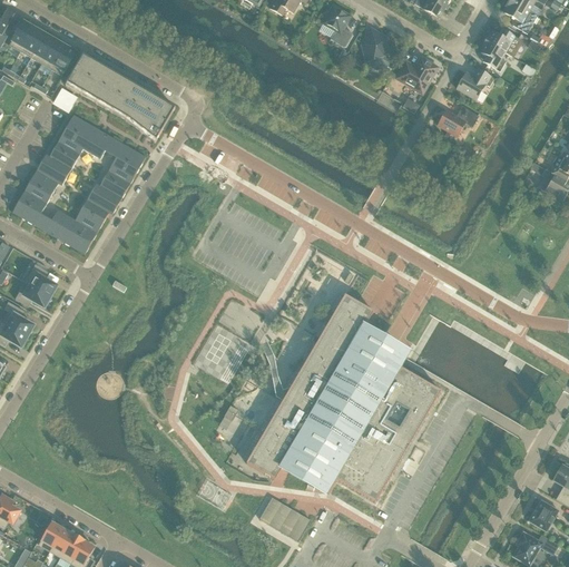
[(272,0),(268,7),(281,13),(285,8),(292,12),(298,0),(301,0),(304,2),(305,0),(272,0)]
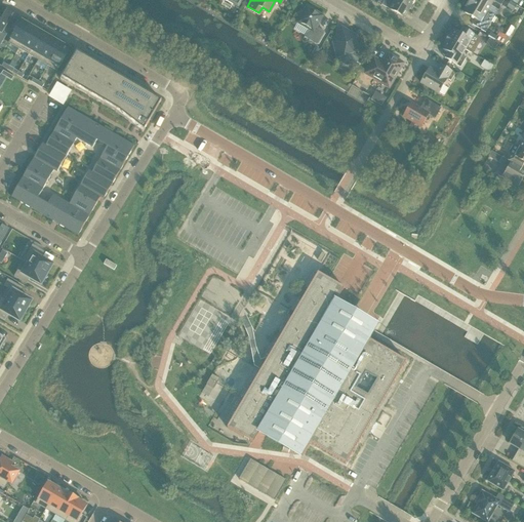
[(383,0),(381,2),(404,15),(412,2),(412,3),(413,1),(411,0),(383,0)]
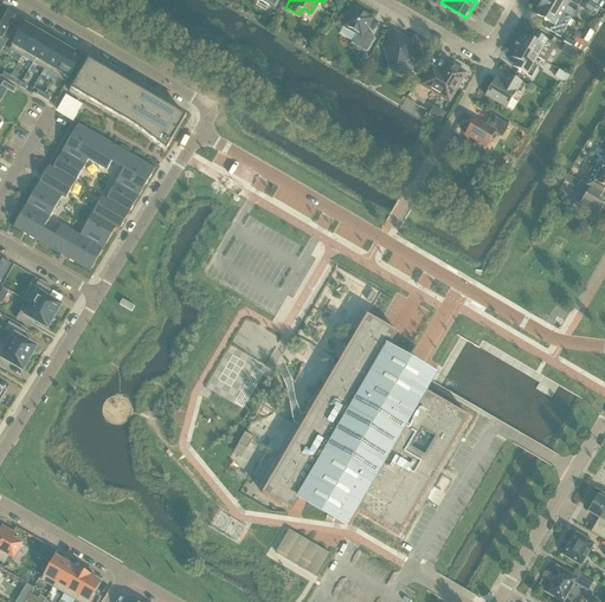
[(571,15),(561,11),(545,0),(540,0),(536,5),(539,6),(535,12),(548,19),(545,25),(560,34),(566,23),(571,15)]
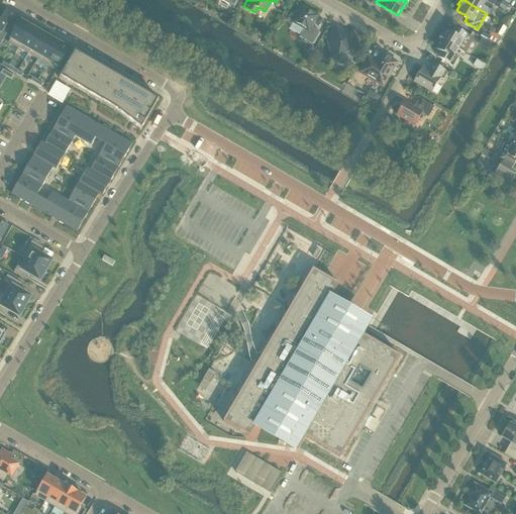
[(465,0),(479,9),(483,3),(490,7),(494,0),(465,0)]
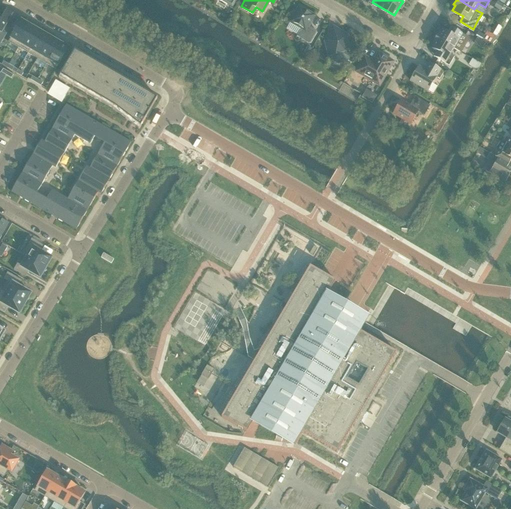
[(503,2),(499,0),(496,0),(494,5),(500,8),(503,2)]
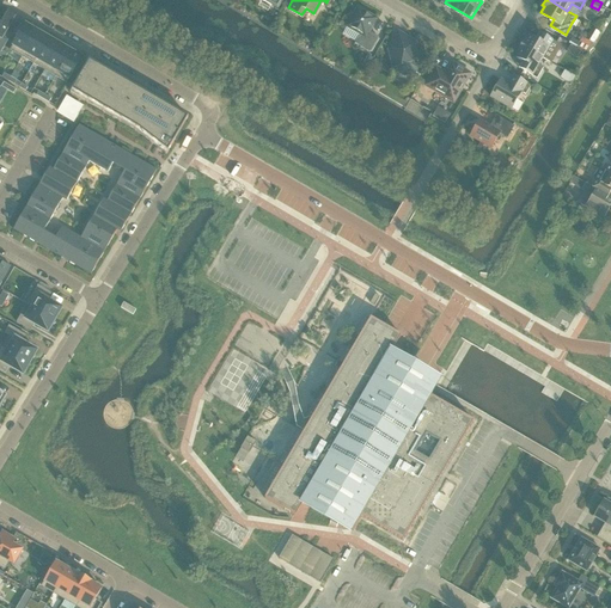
[(368,29),(376,16),(358,5),(346,24),(359,31),(354,41),(368,49),(378,35),(368,29)]
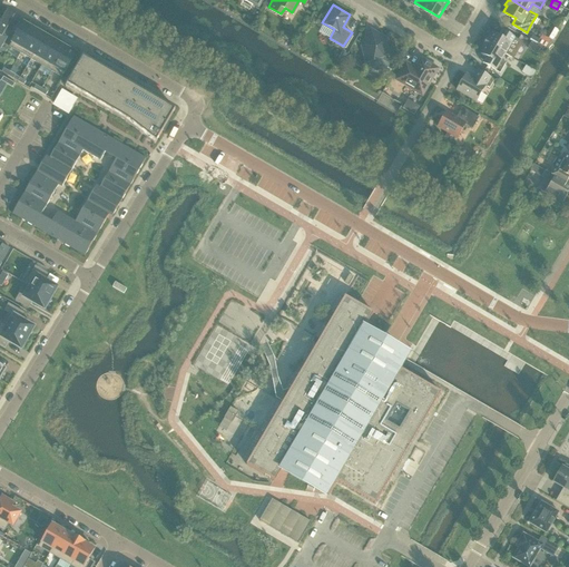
[(0,46),(10,30),(5,27),(12,13),(0,7),(0,8),(0,46)]
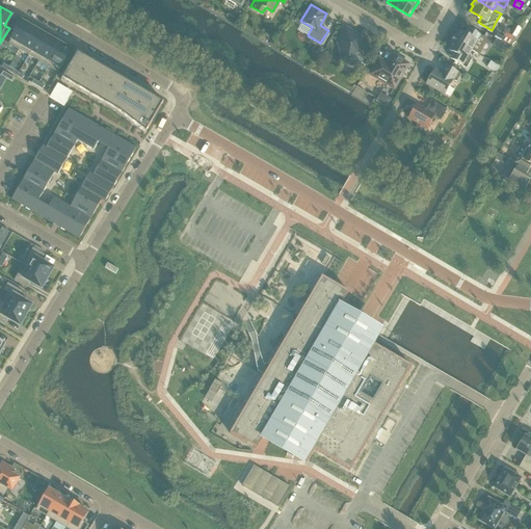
[(21,19),(8,41),(19,47),(31,25),(28,23),(21,19)]
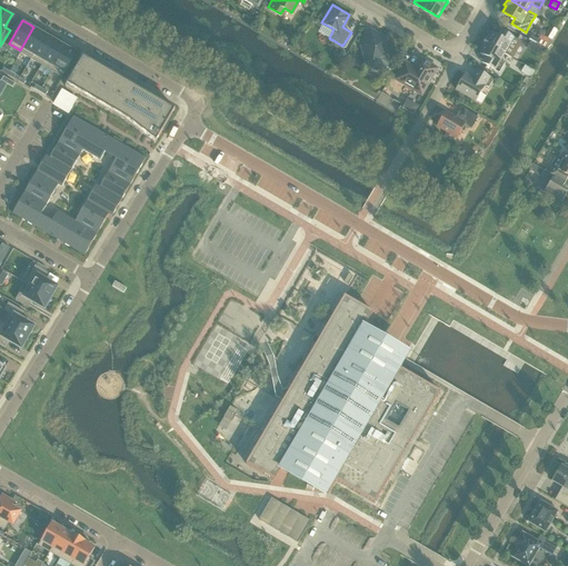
[(33,27),(20,50),(30,57),(45,32),(38,29),(37,29),(33,27)]
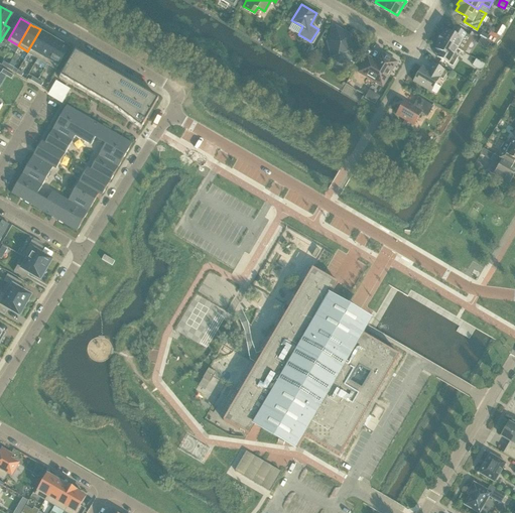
[(438,35),(457,46),(463,49),(471,34),(470,33),(459,27),(453,24),(449,29),(445,27),(442,32),(440,31),(438,35)]
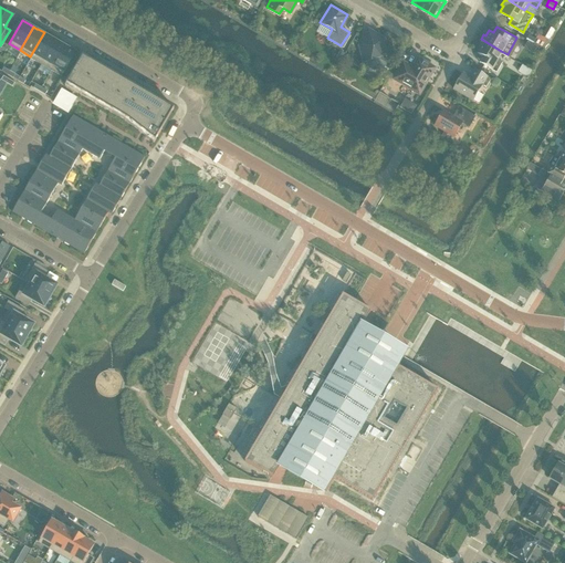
[(384,54),(388,53),(384,35),(374,30),(364,32),(358,43),(363,60),(367,59),(368,64),(374,68),(375,71),(383,69),(382,65),(383,65),(386,60),(384,54)]
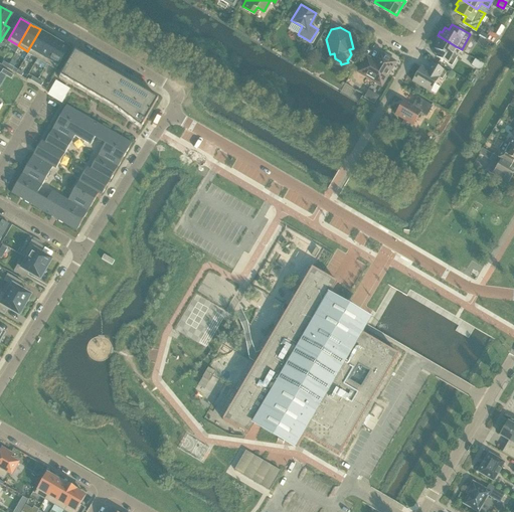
[(497,33),(489,28),(485,36),(493,41),(497,33)]
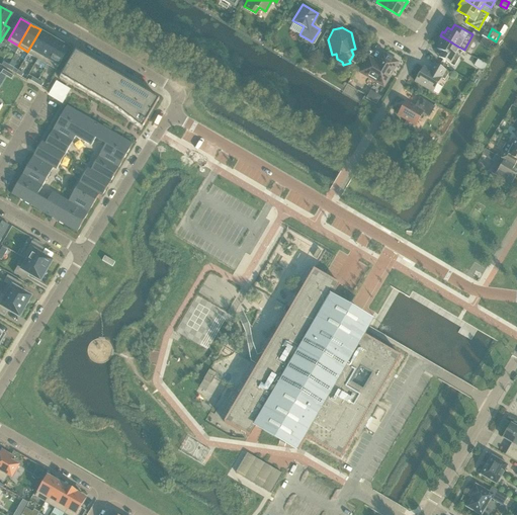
[(40,29),(27,52),(36,57),(49,35),(46,33),(47,33),(40,29)]
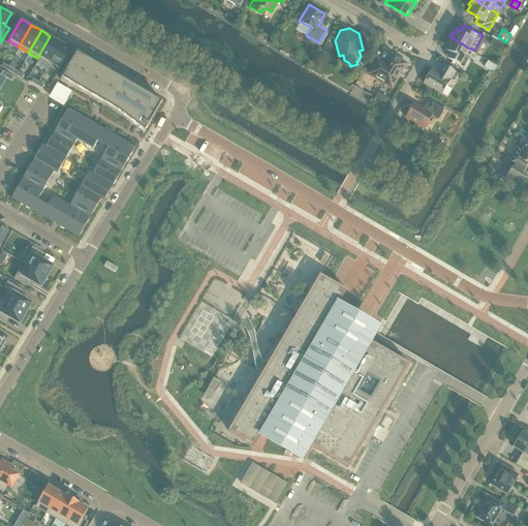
[(50,36),(37,58),(48,63),(60,42),(57,40),(57,39),(51,35),(50,36)]
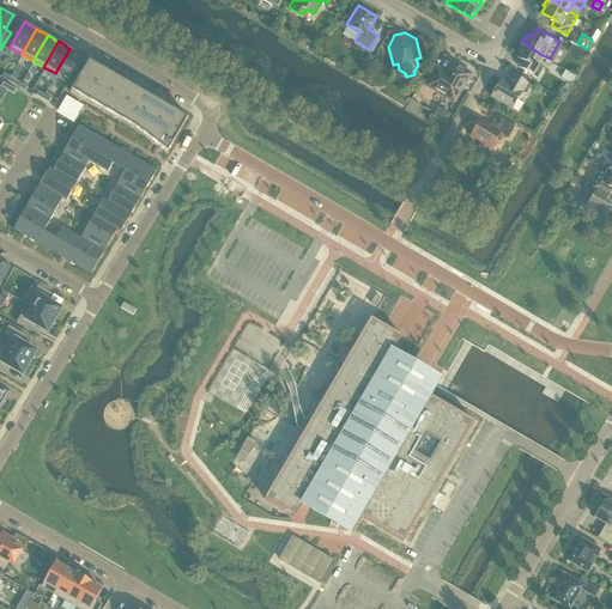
[(577,54),(581,47),(571,41),(567,48),(577,54)]
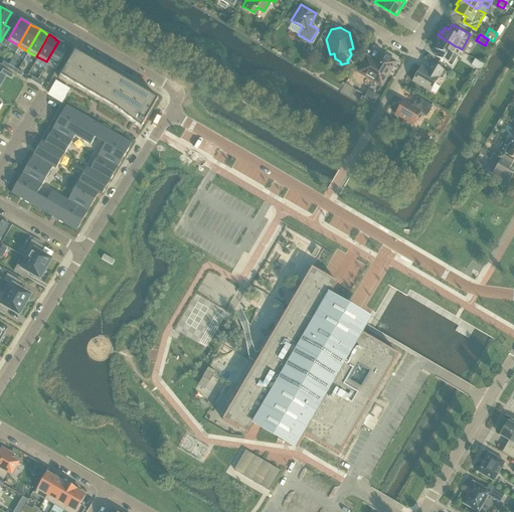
[(453,51),(456,46),(438,35),(435,40),(437,40),(434,46),(444,52),(441,57),(451,63),(457,54),(453,51)]
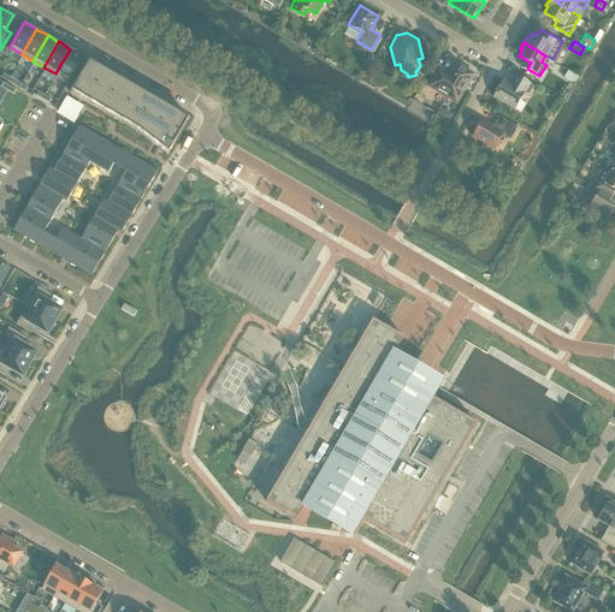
[(70,49),(55,73),(66,81),(82,55),(75,51),(74,52),(70,49)]
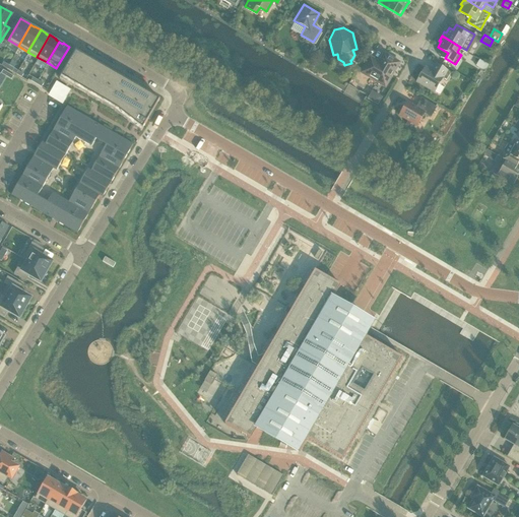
[(62,71),(59,76),(115,109),(133,123),(140,129),(158,98),(75,49),(62,71)]
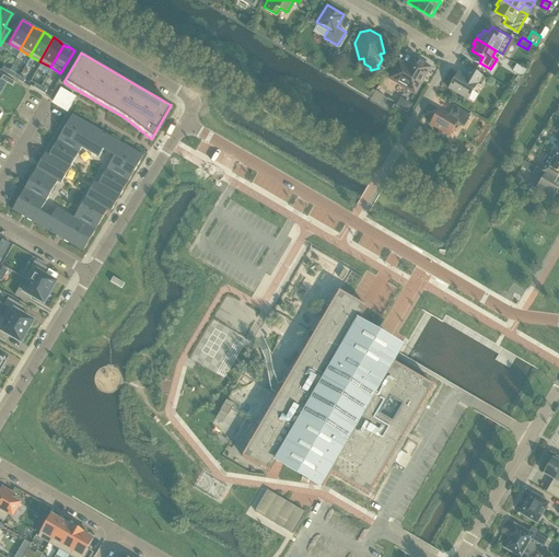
[(416,89),(430,65),(412,55),(405,68),(396,62),(388,76),(411,90),(416,89)]
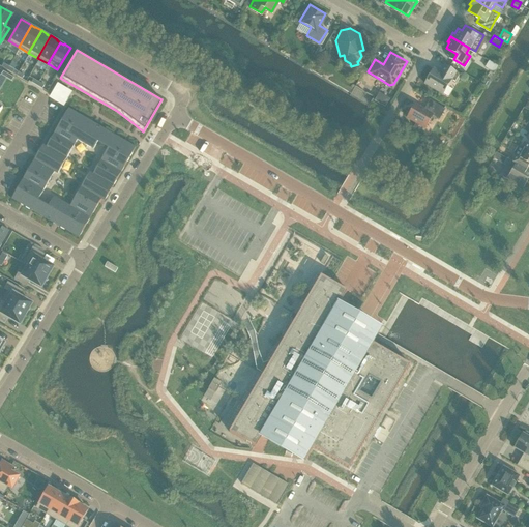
[(454,79),(459,71),(446,64),(442,71),(433,66),(424,81),(442,92),(450,77),(454,79)]
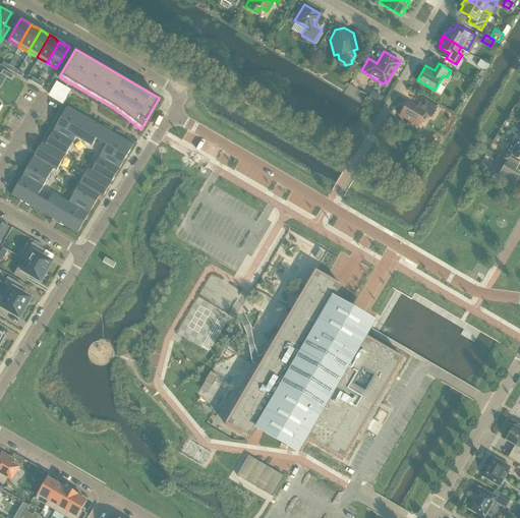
[(56,81),(50,93),(61,100),(68,88),(56,81)]
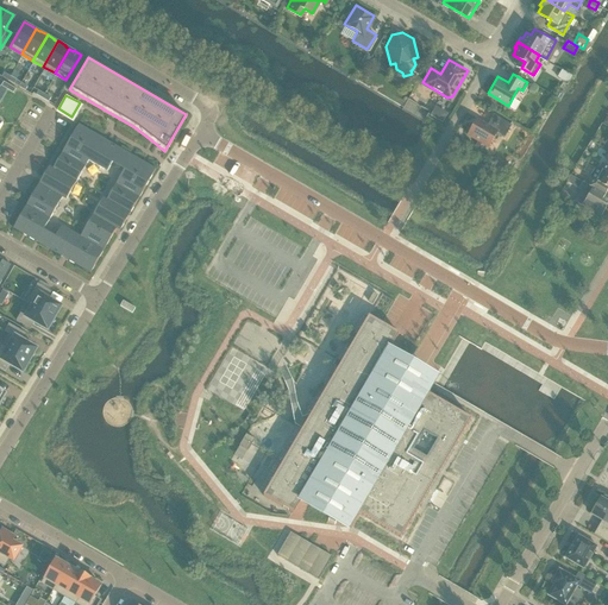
[(414,107),(427,113),(432,104),(419,98),(414,107)]
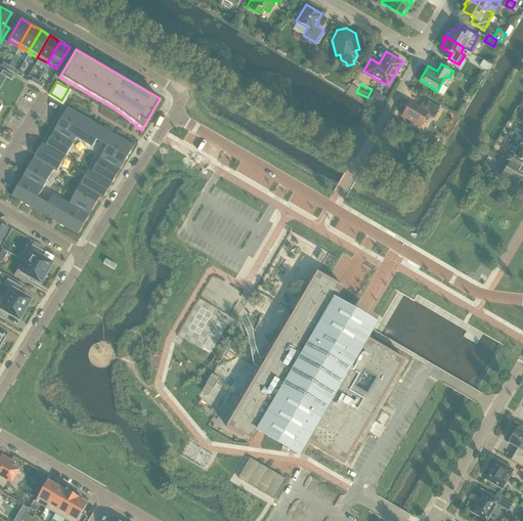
[(374,90),(369,97),(381,103),(385,96),(374,90)]
